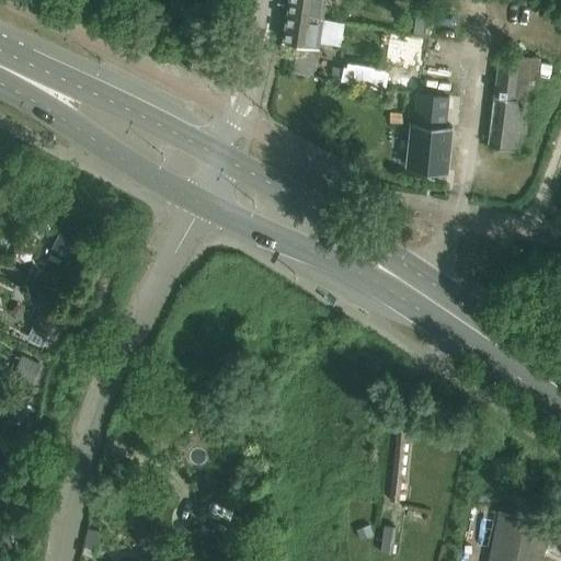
[(324,0),(289,0),(287,14),(322,20),(324,0)]
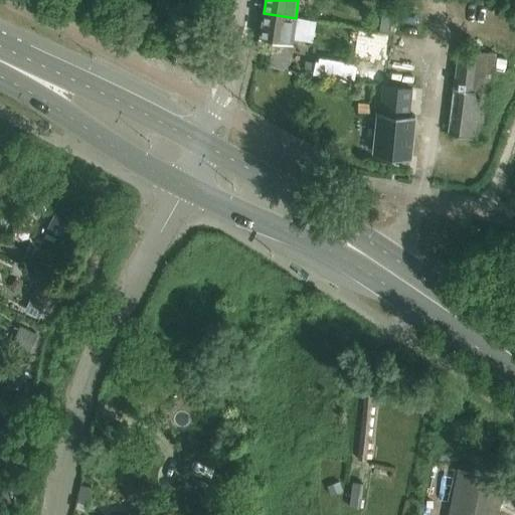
[(296,18),(264,13),(261,38),(292,42),(296,18)]
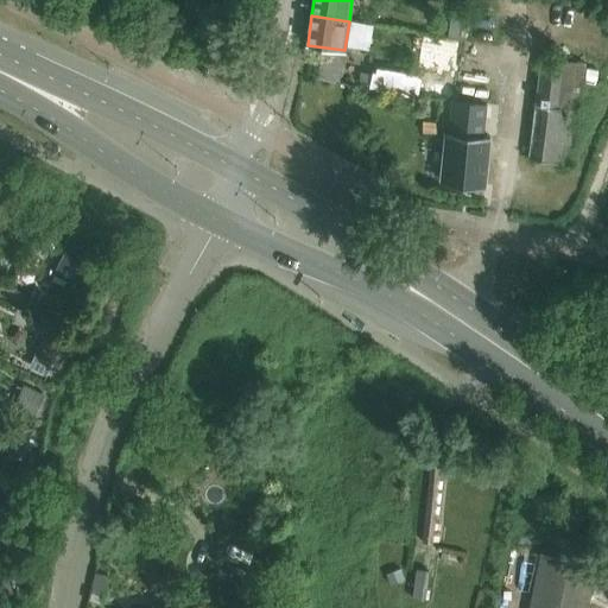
[(451,24),(449,37),(460,38),(461,25),(451,24)]
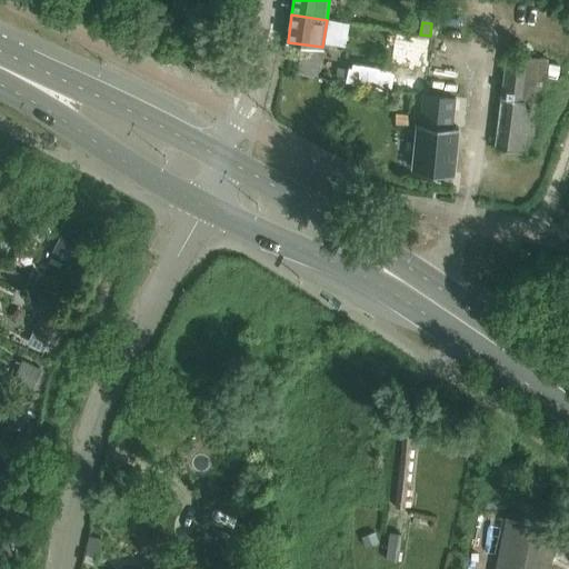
[(410,53),(407,78),(419,80),(423,56),(410,53)]
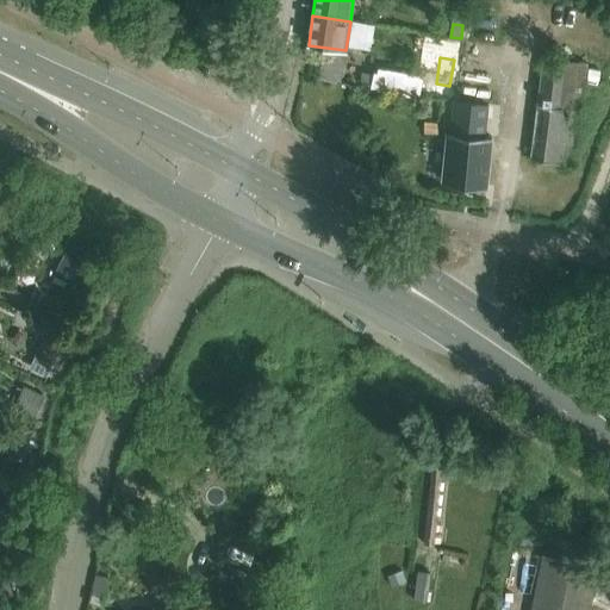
[(587,63),(543,60),(530,160),(574,166),(587,63)]
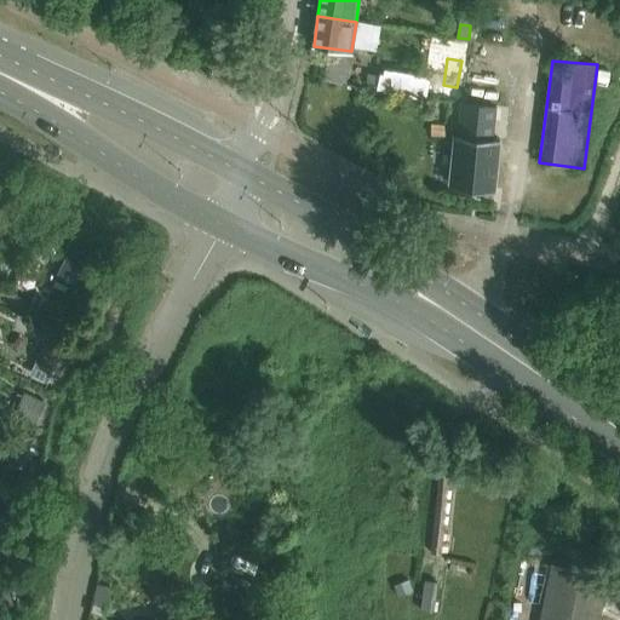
[(468,105),(464,136),(498,141),(501,109),(468,105)]
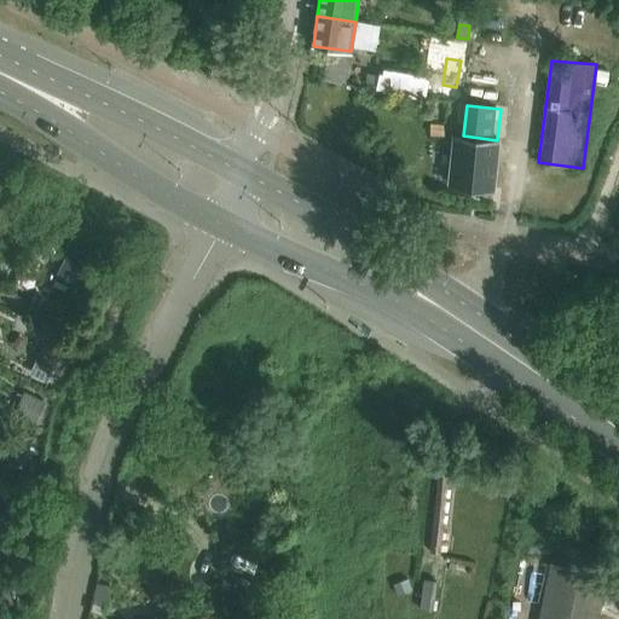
[(498,142),(453,137),(449,185),(493,190),(498,142)]
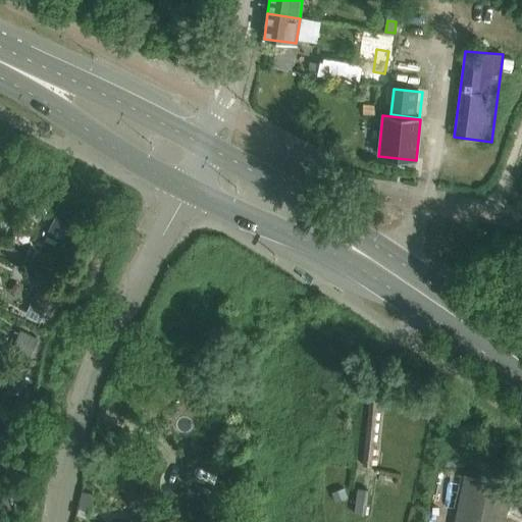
[(46,236),(64,245),(76,219),(59,210),(46,236)]
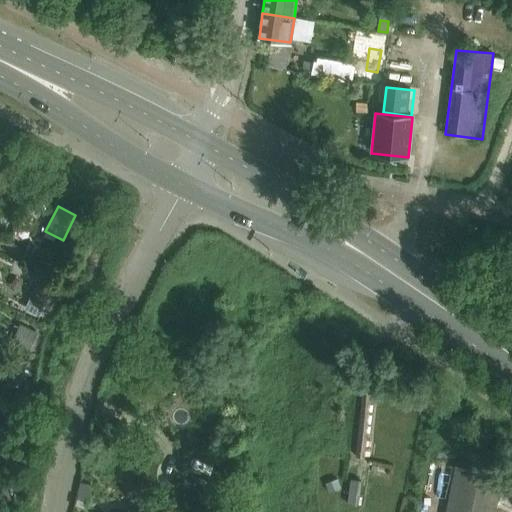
[(37,285),(26,308),(45,318),(56,295),(37,285)]
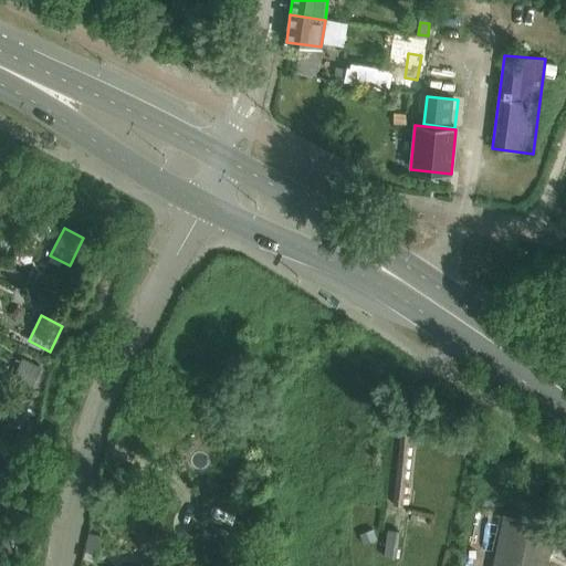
[(41,368),(22,358),(13,377),(32,386),(41,368)]
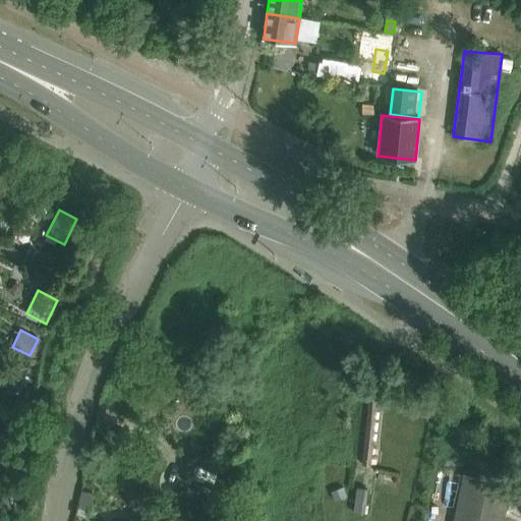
[(26,377),(1,363),(0,364),(0,384),(17,393),(26,377)]
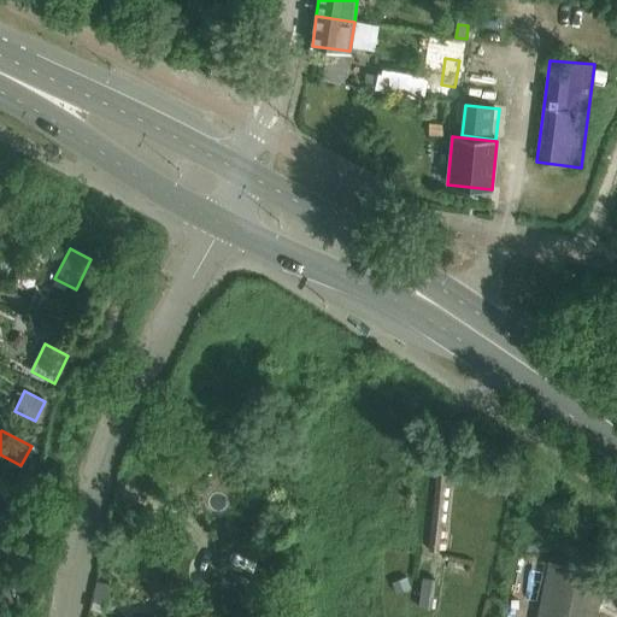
[(440,551),(447,482),(453,482),(454,471),(448,471),(450,460),(438,459),(428,550),(440,551)]
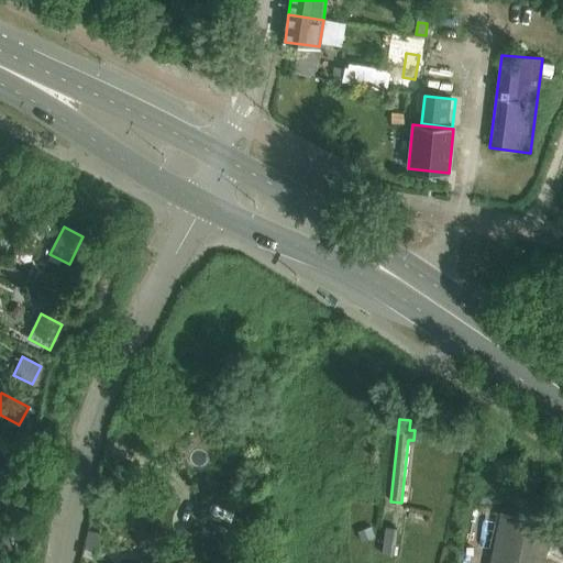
[(543,562),(545,558),(552,523),(500,514),(490,562),(543,562)]
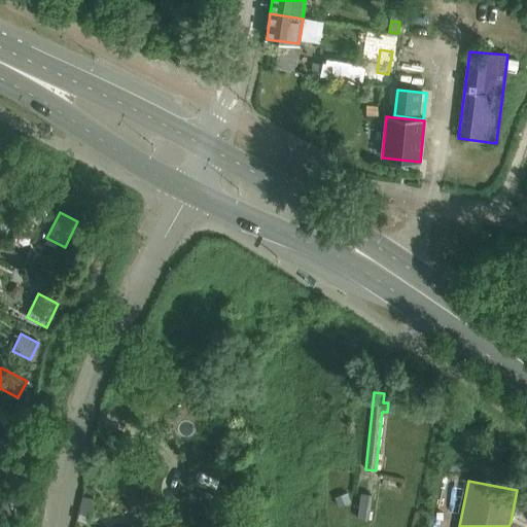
[(347,491),(335,495),(339,505),(351,501),(347,491)]
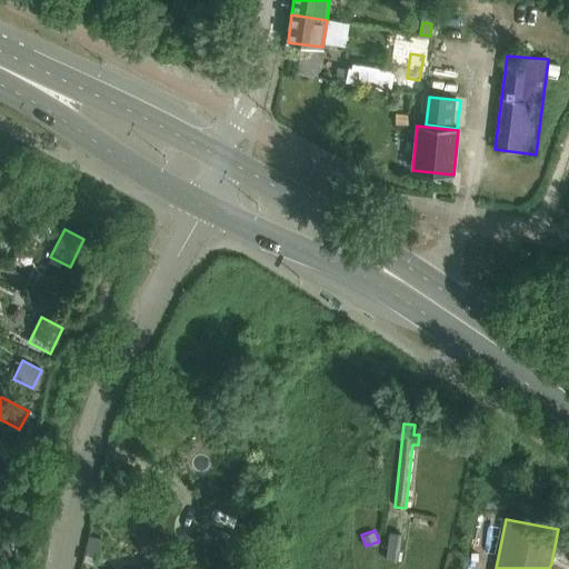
[(389,532),(385,560),(399,561),(402,536),(402,533),(389,532)]
